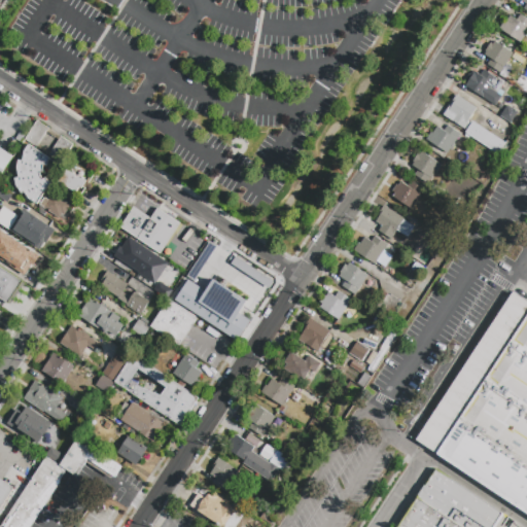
[(520,14),(526,19),(526,32),(520,43),(499,29),(504,22),(505,22),(511,15),(517,20),(520,14)]
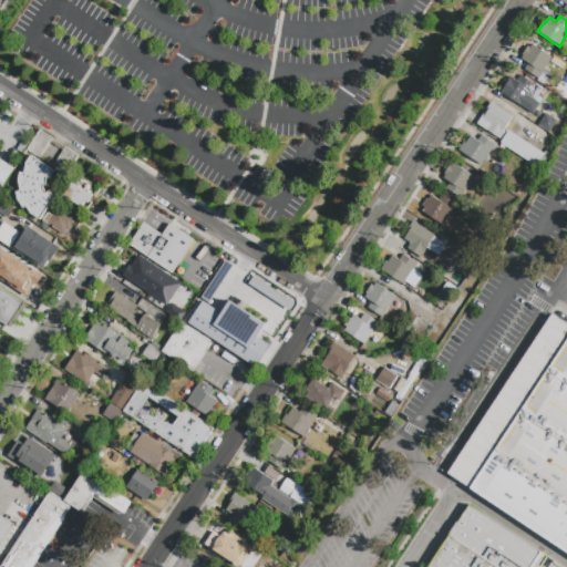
[(552,58),(538,79),(525,70),(526,68),(521,64),(523,61),(521,60),(524,54),(523,54),(528,45),(531,47),(532,44),(552,58)]
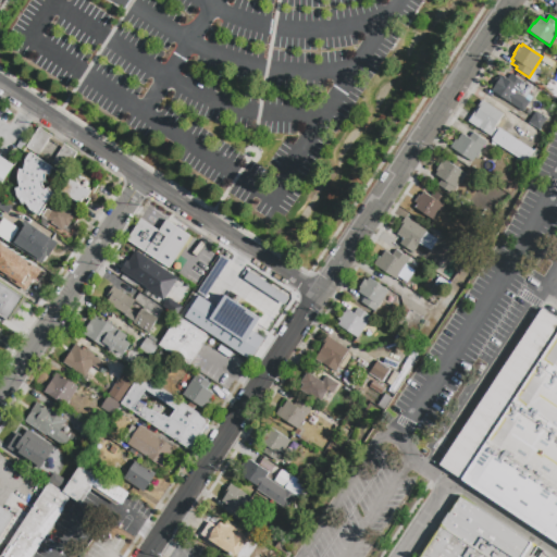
[(534,97),(523,113),(500,98),(500,99),(487,90),(496,77),(498,78),(500,74),(510,81),(515,75),(523,81),(524,79),(534,86),(529,94),(534,97)]
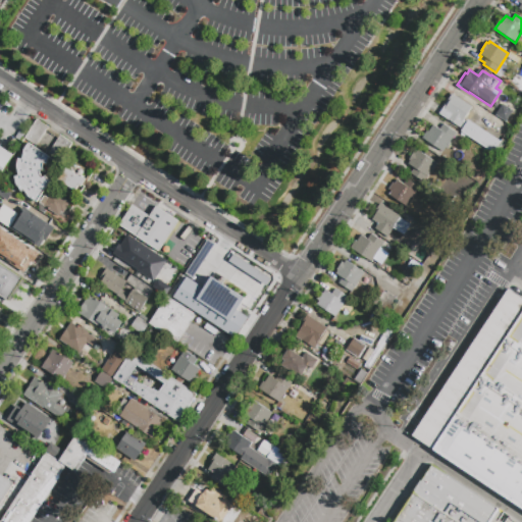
[(458,127),(438,114),(452,94),(471,107),(458,127)]
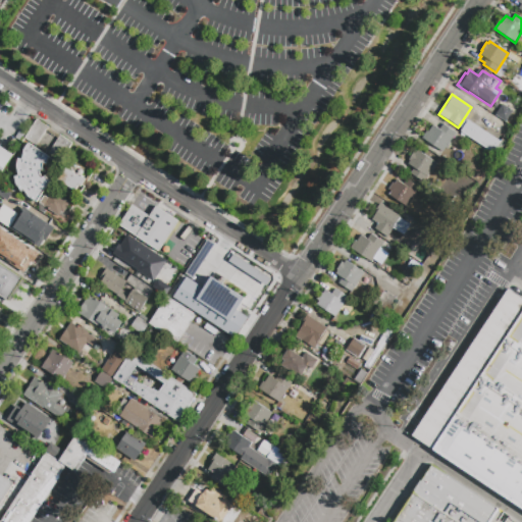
[(506,122),(496,115),(503,105),(513,111),(506,122)]
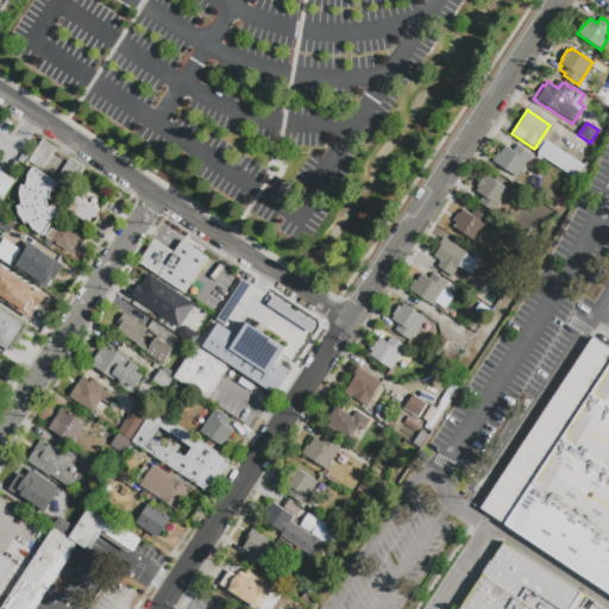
[(538,154),(551,133),(589,159),(586,163),(591,167),(583,180),(578,176),(576,180),(538,154)]
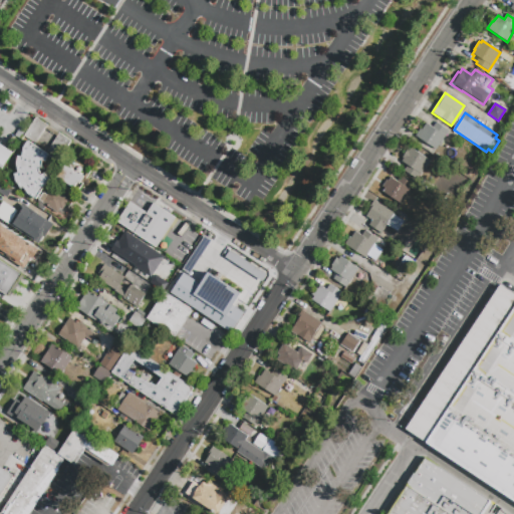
[(24,136),(36,117),(48,125),(36,144),(24,136)]
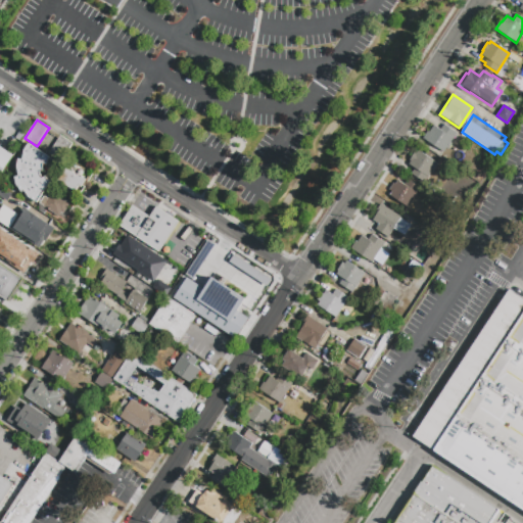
[(444,153),(422,139),(427,131),(429,132),(434,125),(440,130),(444,124),(458,133),(444,153)]
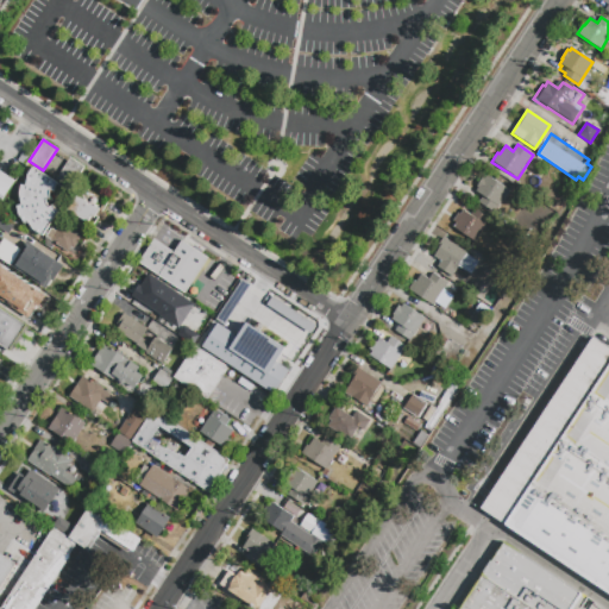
[(70,189),(56,180),(70,158),(85,167),(70,189)]
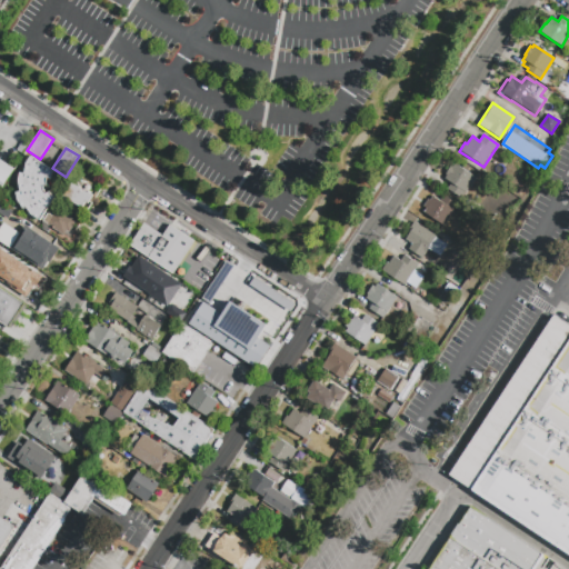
[(47,179),(47,182),(48,186),(43,187),(45,191),(48,195),(49,192),(51,195),(56,197),(50,206),(53,208),(51,210),(55,213),(57,209),(77,221),(69,232),(67,231),(65,236),(41,220),(32,216),(27,208),(25,210),(19,201),(17,192),(21,192),(19,181),(21,173),(25,173),(27,165),(31,157),(55,171),(52,175),(52,179),(47,179)]
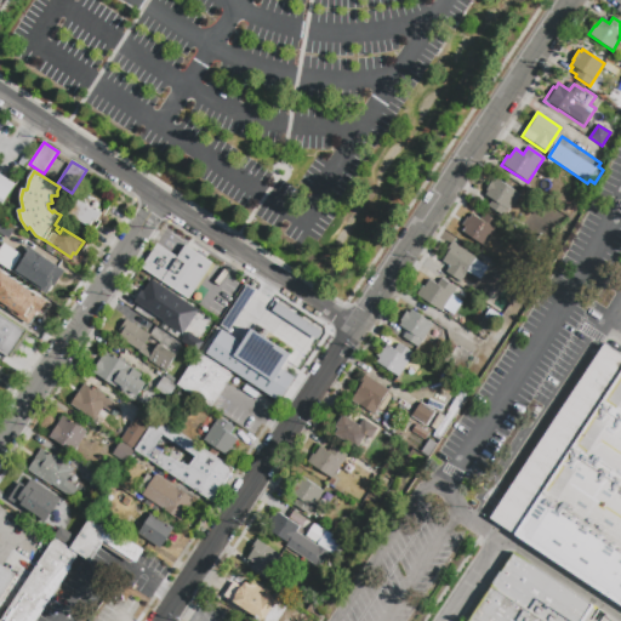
[(0,175),(16,186),(0,209),(0,175)]
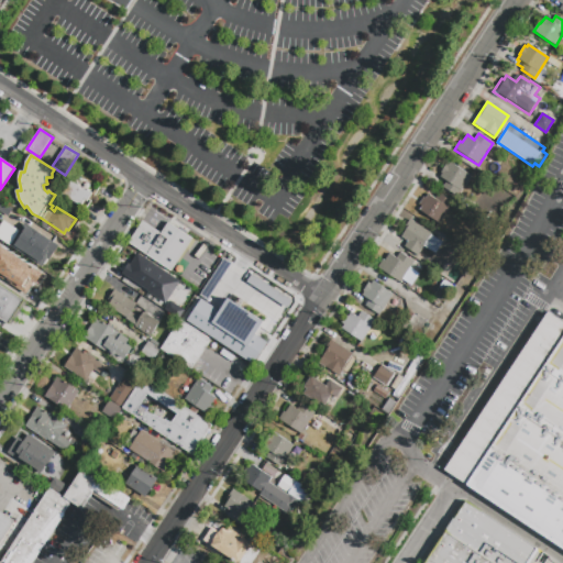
[(105,173),(94,191),(76,180),(87,162),(105,173)]
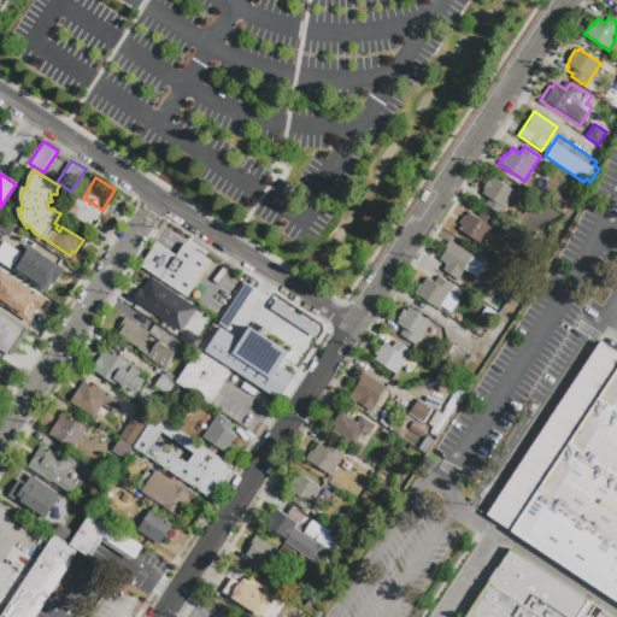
[(501,216),(485,206),(489,199),(481,194),(483,191),(482,191),(488,181),(492,183),(495,178),(517,192),(501,216)]
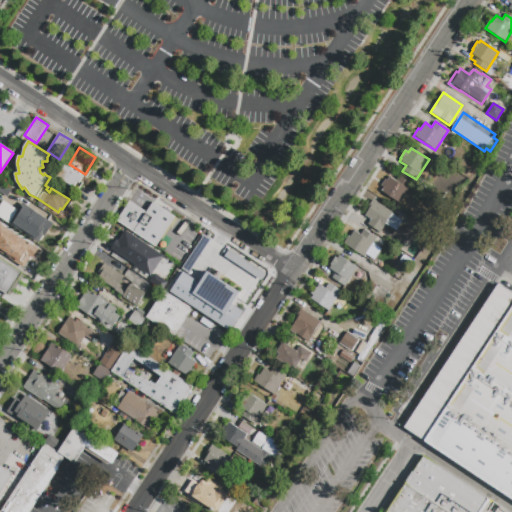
[(57,178),(65,165),(75,171),(76,170),(84,176),(80,184),(77,182),(73,188),(57,178)]
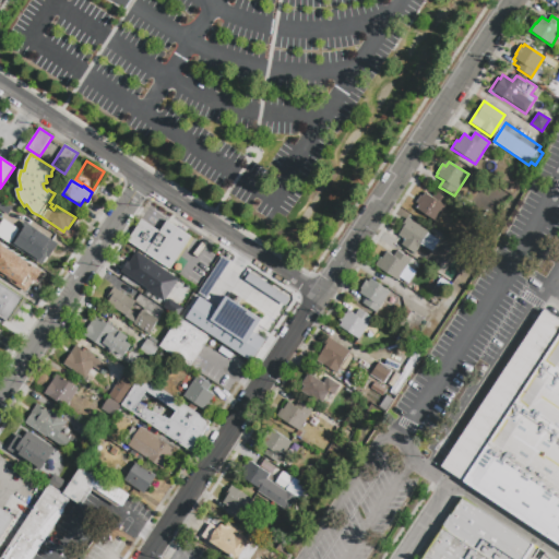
[(436,222),(417,210),(419,205),(416,204),(420,197),(423,198),(425,193),(432,198),(436,192),(450,201),(436,222)]
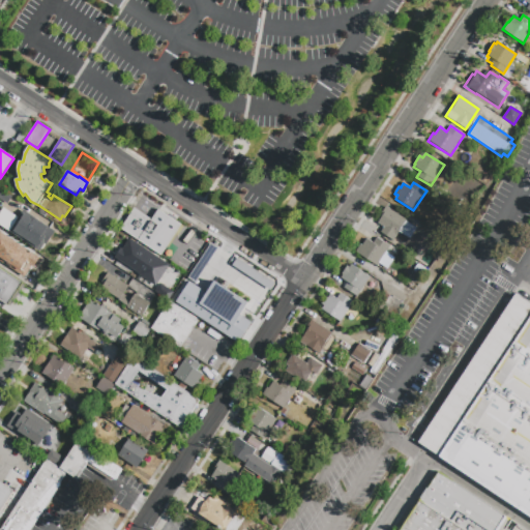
[(0,202),(4,195),(19,204),(13,211),(0,202)]
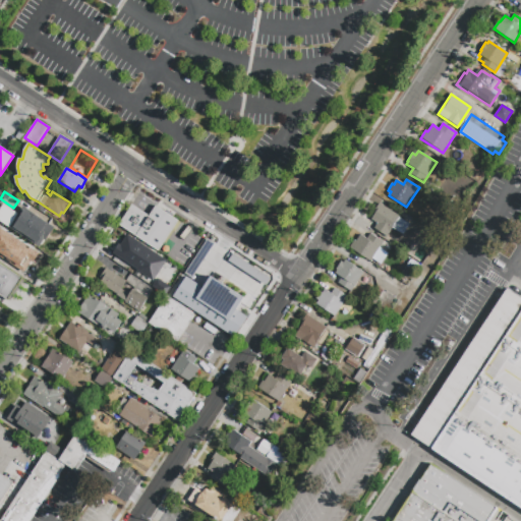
[(119,224),(132,204),(151,215),(156,206),(184,224),(180,230),(176,227),(174,230),(175,230),(166,243),(165,242),(160,250),(119,224)]
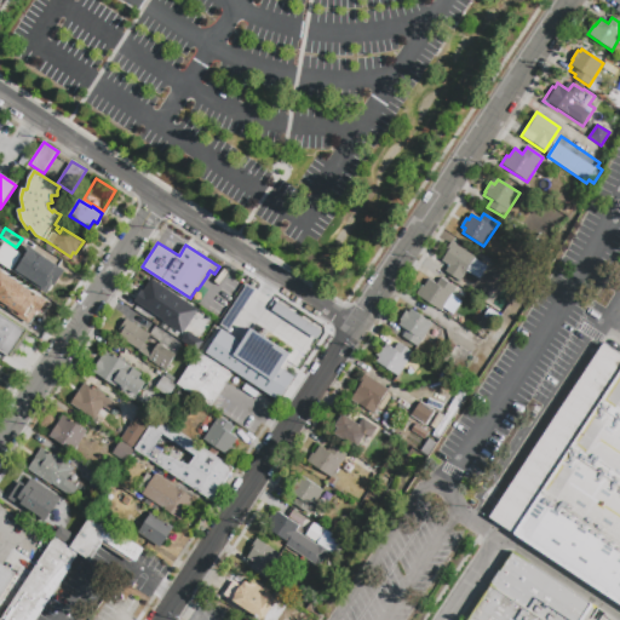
[(460,283),(445,274),(449,267),(443,263),(448,254),(446,253),(451,245),(488,268),(480,281),(468,273),(460,283)]
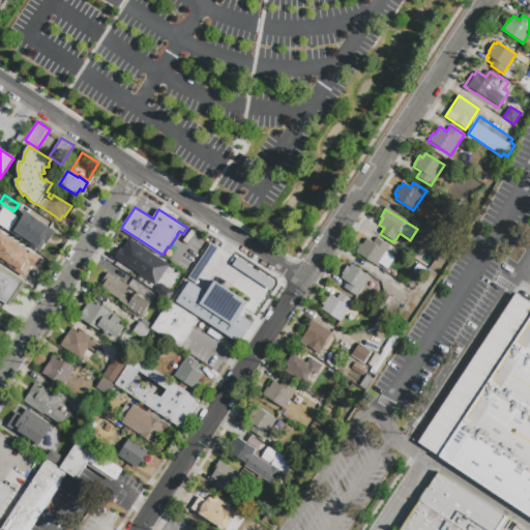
[(24,215),(50,232),(46,238),(49,239),(40,252),(25,242),(26,241),(17,235),(22,226),(19,224),(24,215)]
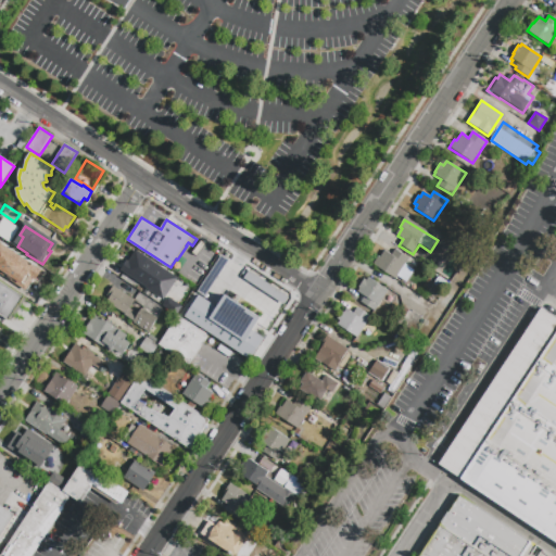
[(409,258),(395,279),(373,264),(379,255),(380,256),(384,250),(391,254),(395,249),(409,258)]
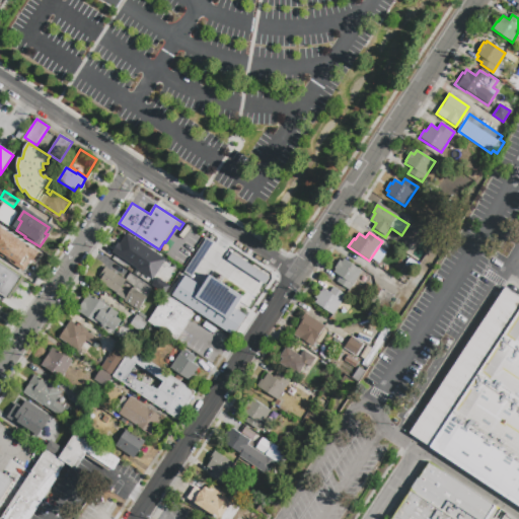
[(116,253),(128,233),(151,248),(146,256),(149,258),(142,270),(116,253)]
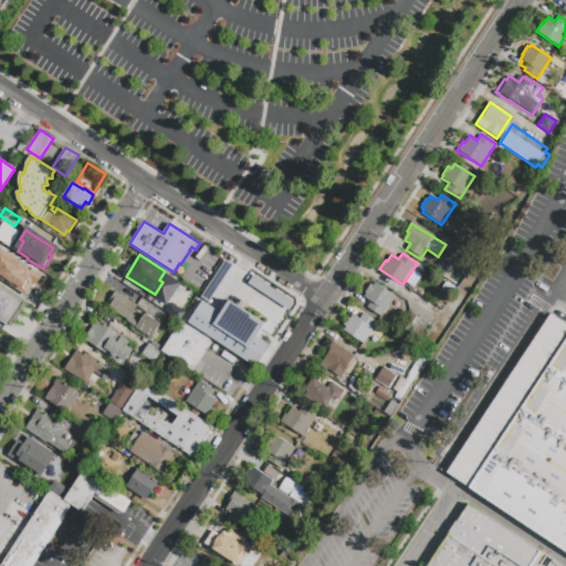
[(0,284),(0,271),(12,280),(18,273),(13,270),(19,261),(41,274),(33,286),(31,285),(27,292),(23,290),(18,296),(0,284)]
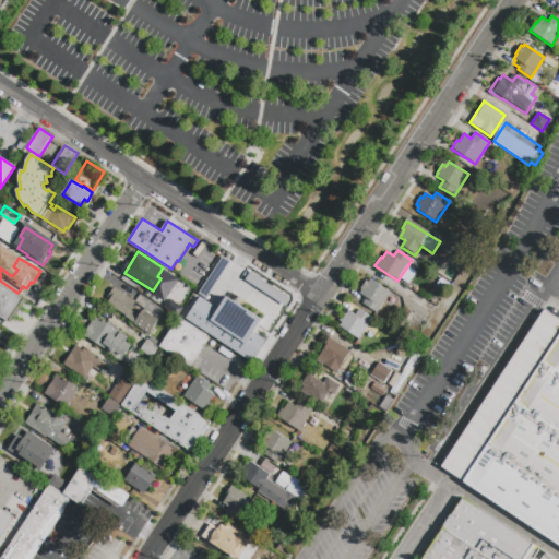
[(199,288),(193,285),(198,278),(203,283),(199,288)]
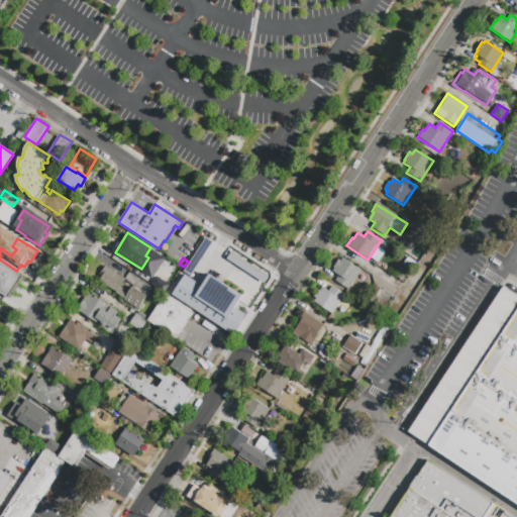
[(360,270),(348,290),(335,282),(339,276),(332,272),(334,269),(333,268),(338,260),(341,261),(342,259),(360,270)]
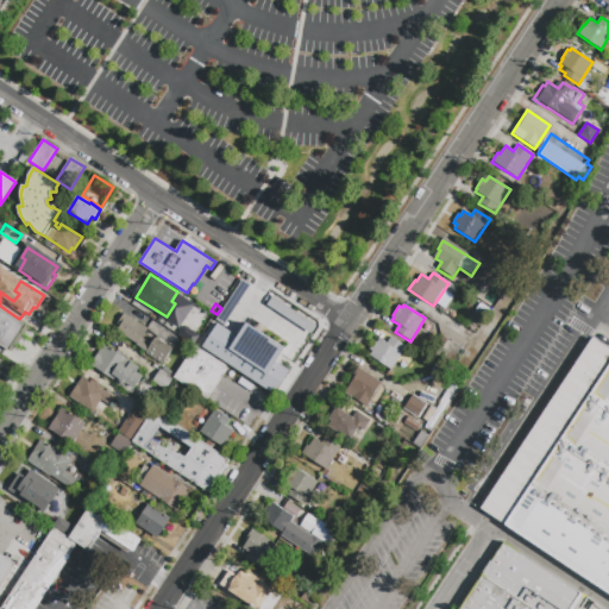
[(484,318),(478,313),(482,307),(489,311),(484,318)]
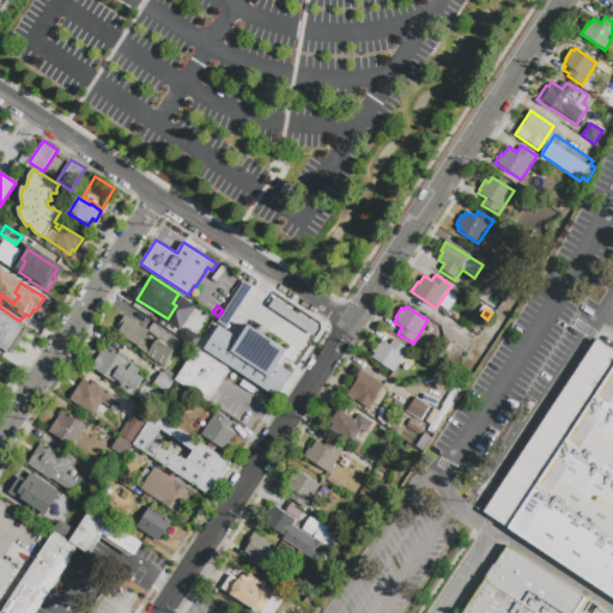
[(0,347),(0,311),(26,328),(10,354),(0,347)]
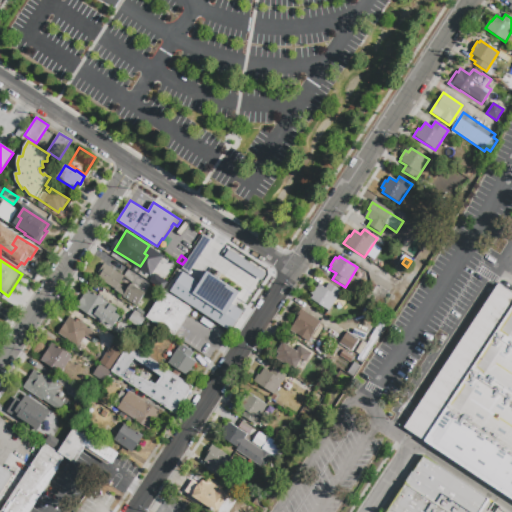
[(95,277),(104,263),(124,277),(120,283),(127,288),(122,296),(95,277)]
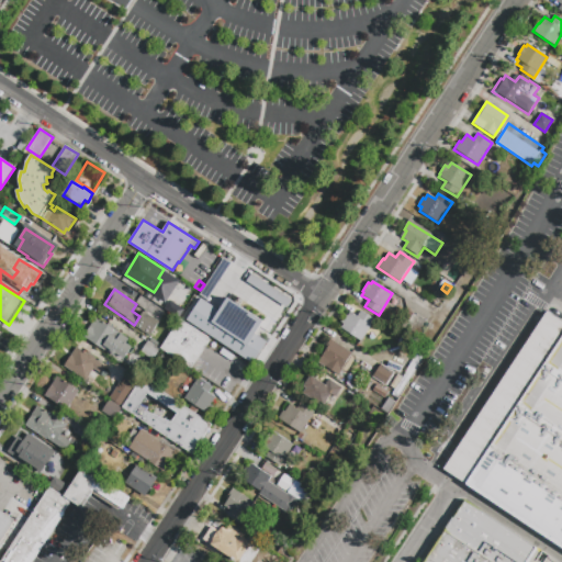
[(216,325),(223,315),(269,346),(255,367),(210,338),(208,341),(212,344),(193,372),(163,351),(181,322),(186,325),(187,324),(182,322),(191,308),(216,325)]
